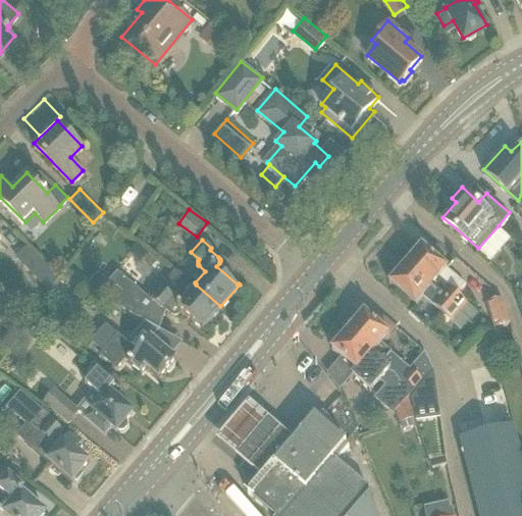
[(466,280),(436,256),(421,243),(405,261),(467,314),(470,318),(478,309),(458,291),(466,280)]
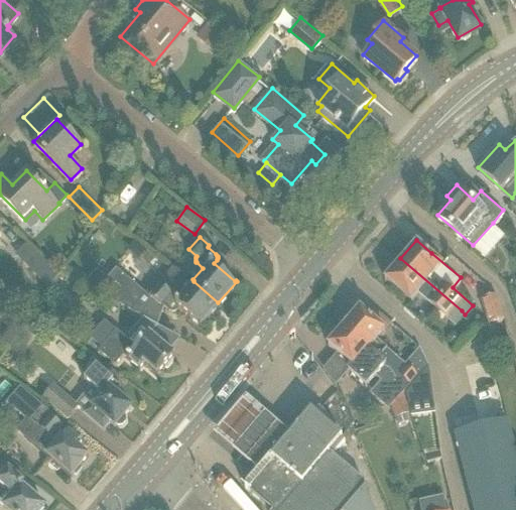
[(35,248),(24,259),(49,285),(57,271),(35,248)]
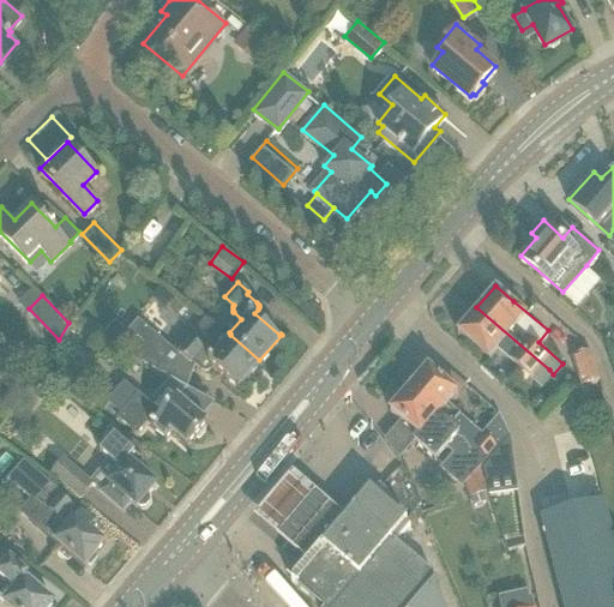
[(553,374),(549,370),(476,307),(457,329),(488,355),(498,346),(541,383),(549,373),(552,376),(553,374)]
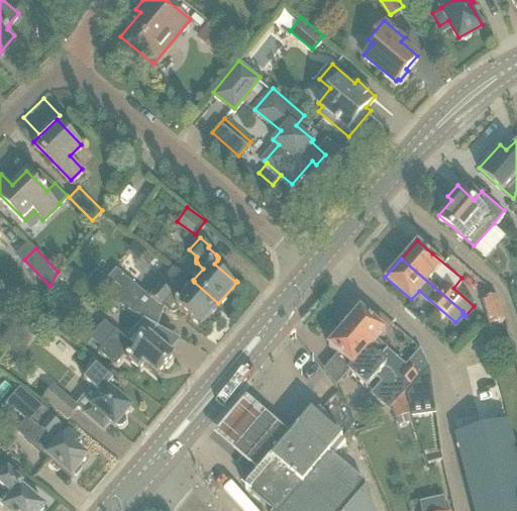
[(176,266),(175,266),(173,264),(161,279),(160,278),(148,292),(147,293),(150,295),(161,302),(162,301),(170,308),(172,308),(173,309),(175,308),(176,308),(177,307),(179,304),(200,322),(199,323),(200,324),(218,303),(194,282),(194,281),(193,280),(176,266)]
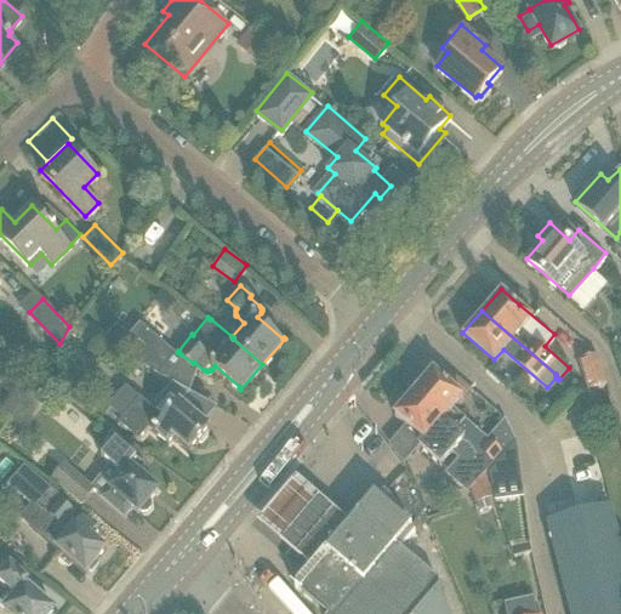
[(177,352),(178,351),(138,318),(127,331),(115,320),(100,339),(148,365),(165,374),(181,354),(177,352)]
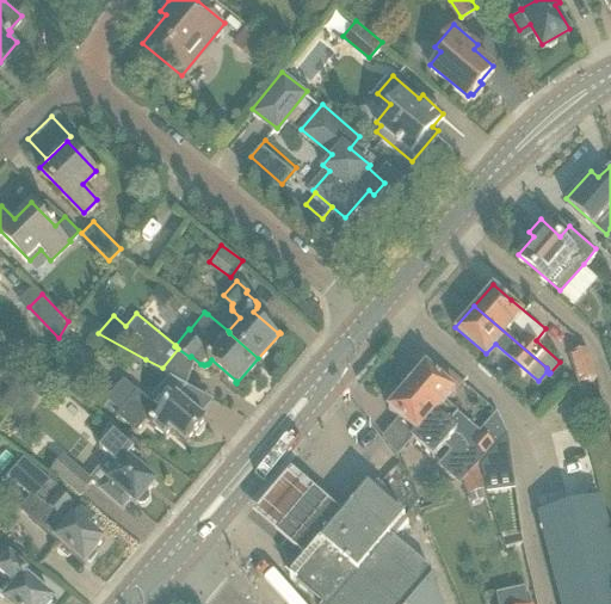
[(585,387),(598,383),(586,345),(568,351),(578,380),(582,378),(585,387)]
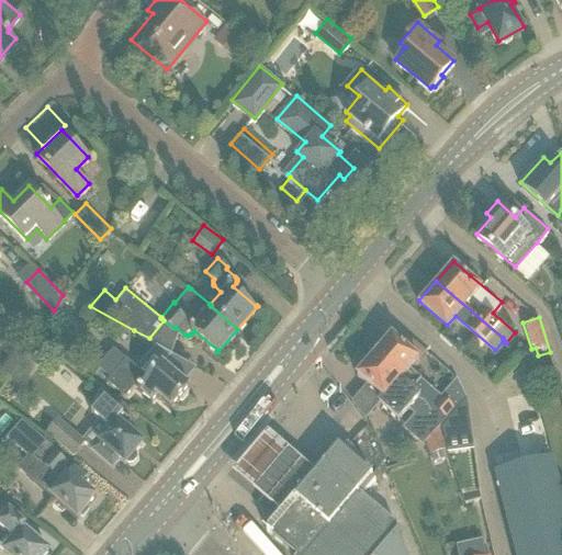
[(158,343),(149,338),(134,330),(127,339),(149,355),(158,343)]
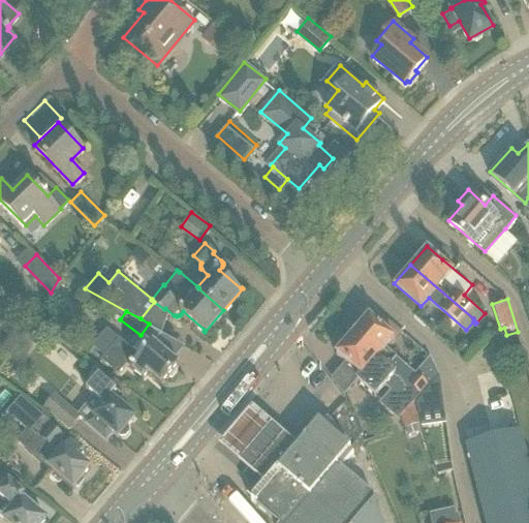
[(359,324),(352,332),(421,391),(428,381),(430,383),(439,373),(430,355),(415,370),(387,345),(396,336),(384,327),(373,317),(369,313),(367,315),(364,312),(356,321),(359,324)]
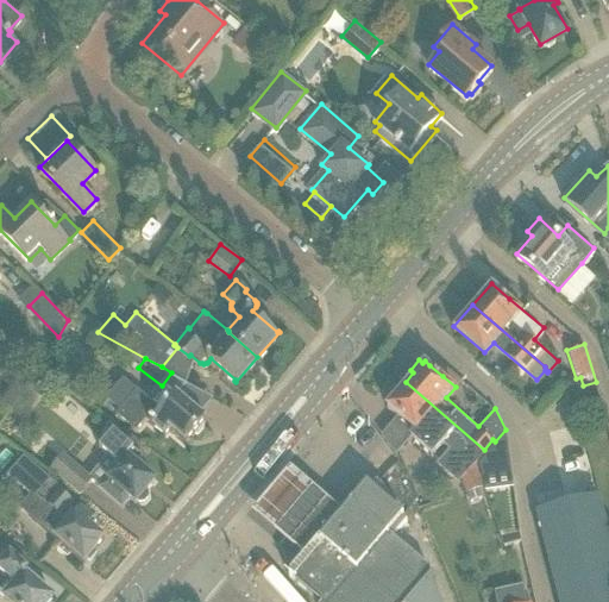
[(175,392),(159,409),(124,376),(106,395),(118,407),(114,411),(135,428),(145,415),(164,431),(169,426),(186,440),(206,416),(175,392)]
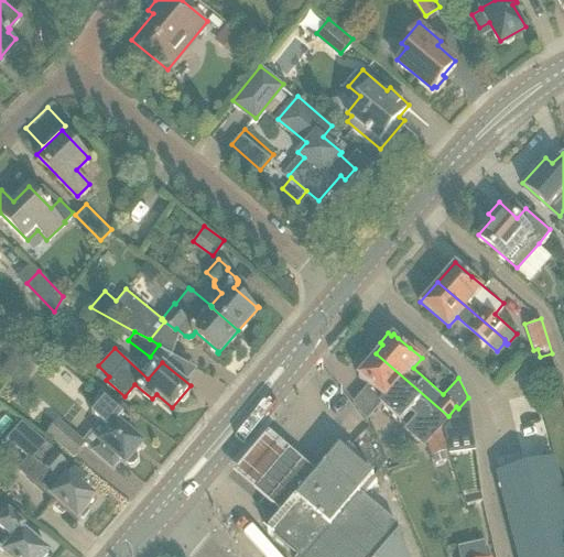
[(366,360),(358,369),(360,371),(358,373),(375,388),(384,396),(380,401),(400,418),(410,406),(435,429),(427,438),(433,451),(446,446),(440,427),(438,427),(448,416),(376,353),(368,362),(366,360)]
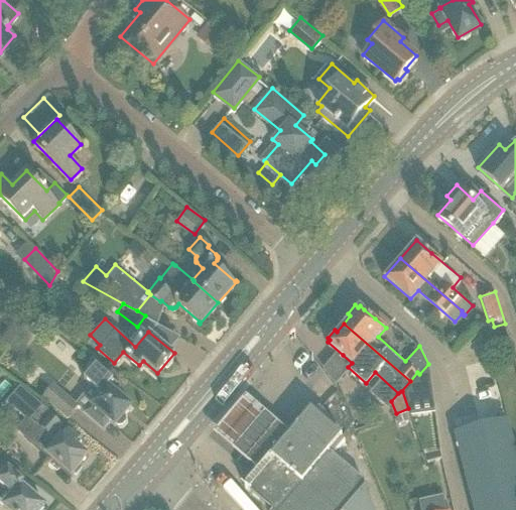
[(101,366),(104,363),(86,348),(71,366),(83,376),(83,377),(101,392),(85,410),(103,426),(110,418),(114,422),(116,420),(118,421),(122,421),(125,417),(125,413),(123,412),(131,403),(115,390),(121,383),(101,366)]
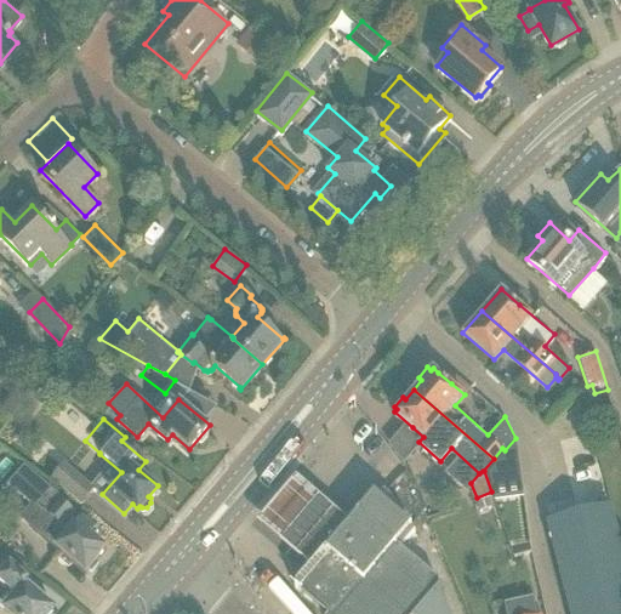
[(491,484),(520,481),(516,438),(505,450),(486,470),(491,484)]
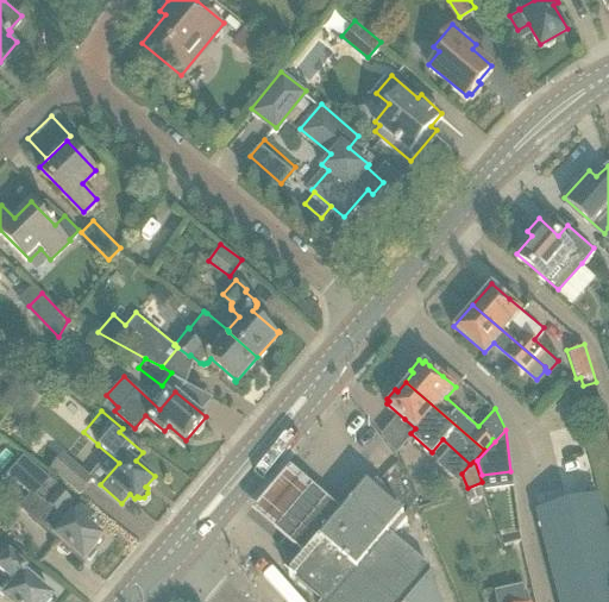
[(93,476),(89,472),(63,450),(49,466),(79,493),(93,476)]
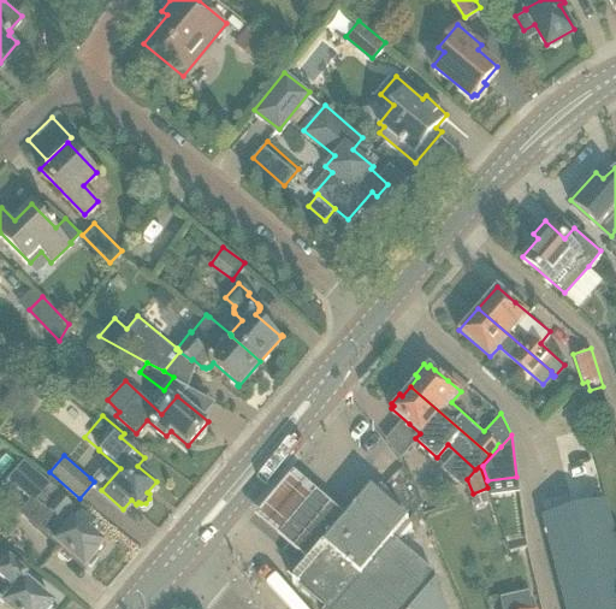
[(60,494),(61,491),(23,457),(6,477),(45,509),(47,507),(66,522),(54,538),(84,565),(99,549),(98,548),(104,540),(89,527),(94,521),(76,506),(60,494)]
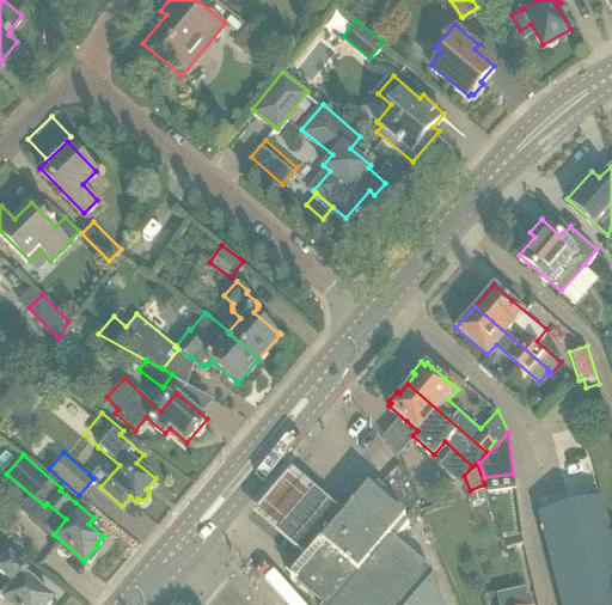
[(303,560),(341,515),(288,471),(250,515),(303,560)]
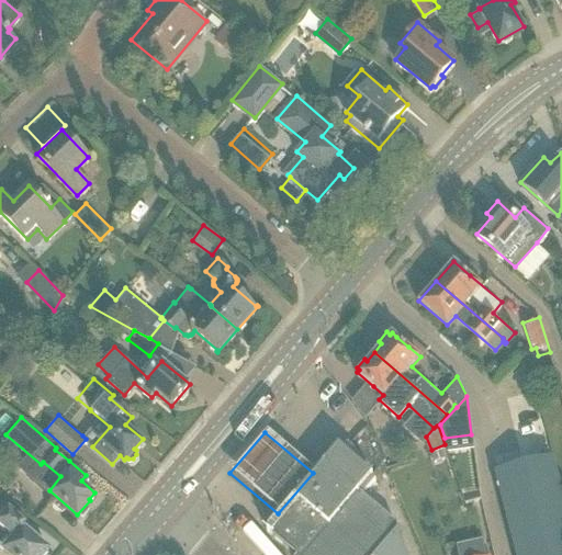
[(377,466),(366,457),(347,441),(341,446),(338,443),(313,473),(278,513),(266,527),(296,553),(294,554),(406,554),(406,553),(395,528),(396,521),(357,488),(377,466)]
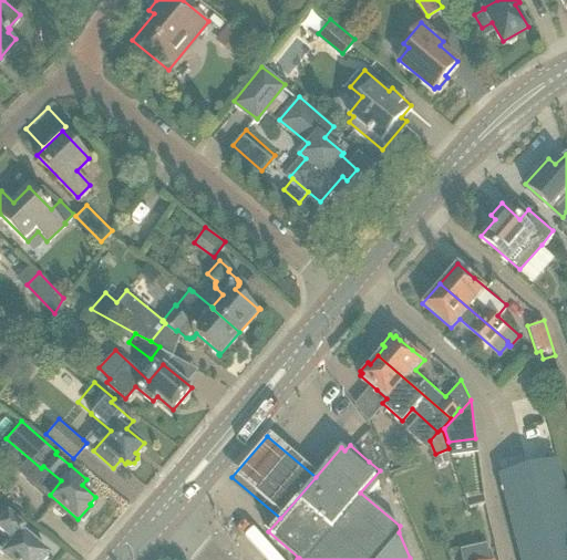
[(522,559),(566,559),(566,486),(559,457),(500,472),(522,559)]
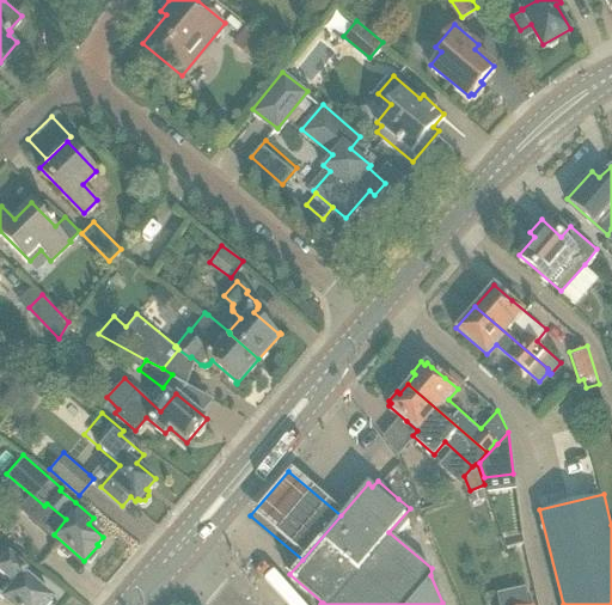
[(0,543),(0,573),(11,584),(1,594),(13,604),(46,604),(53,597),(40,586),(43,581),(0,543)]
